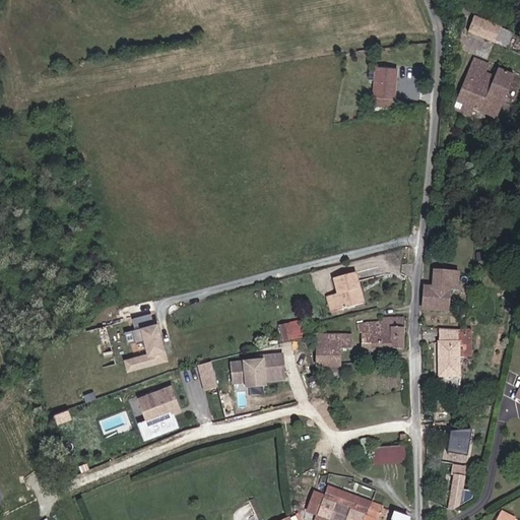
[(500,29),(474,18),(467,34),(494,45),(500,29)]
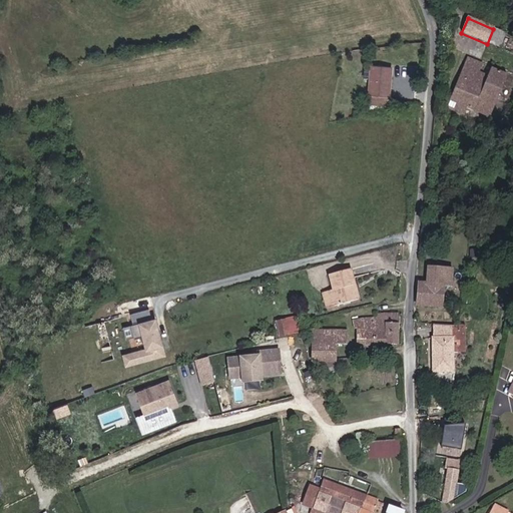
[(505,33),(493,29),(487,44),(498,48),(505,33)]
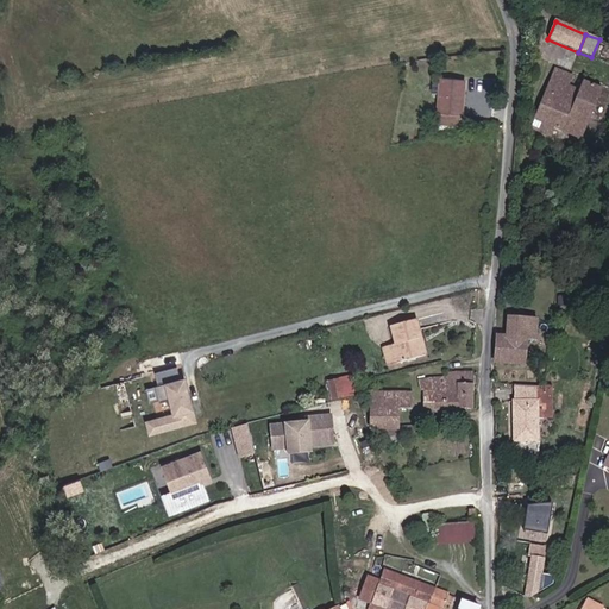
[(582,139),(602,88),(596,86),(585,81),(581,94),(569,87),(572,76),(554,69),(535,118),(544,123),(554,127),(582,139)]
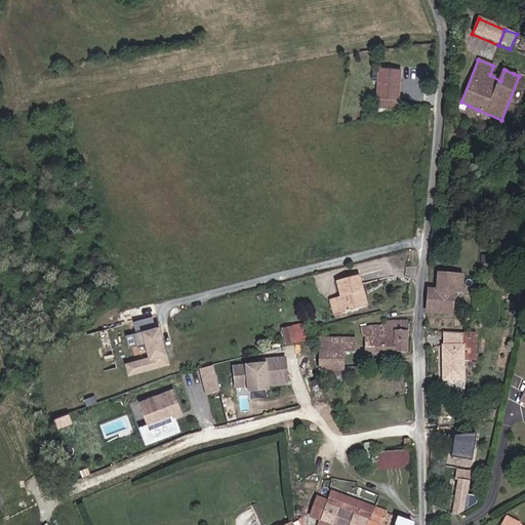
[(398,74),(379,73),(377,116),(397,115),(398,74)]
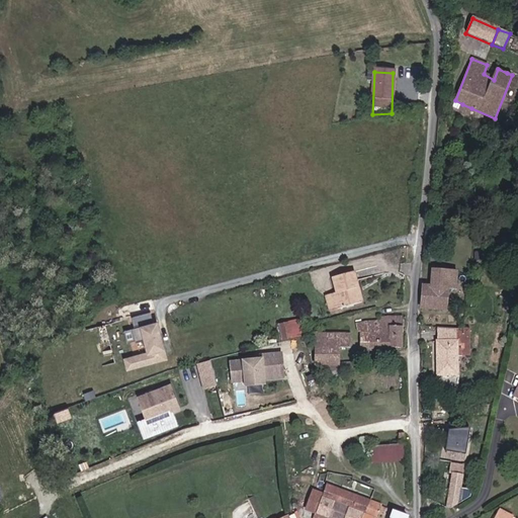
[(452,108),(459,111),(462,104),(455,100),(452,108)]
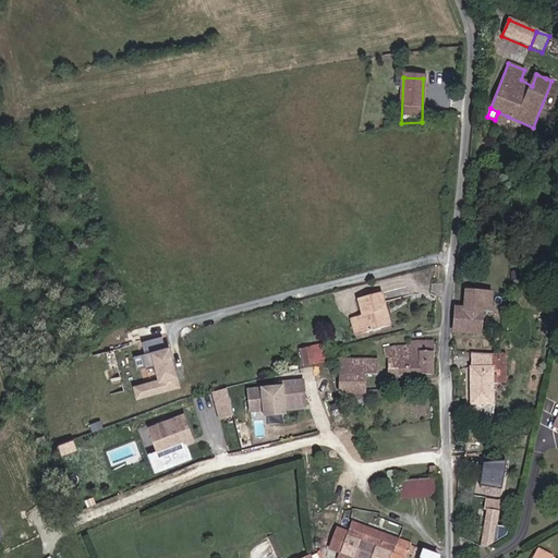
[(508,117),(498,112),(495,120),(505,125),(508,117)]
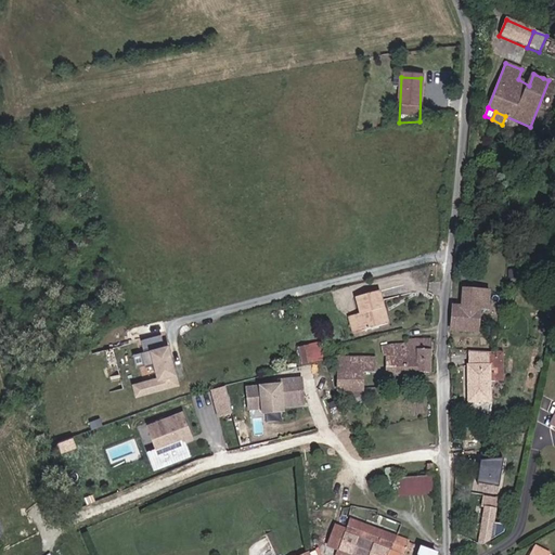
[(383,288),(359,294),(362,311),(358,313),(362,328),(390,322),(383,288)]
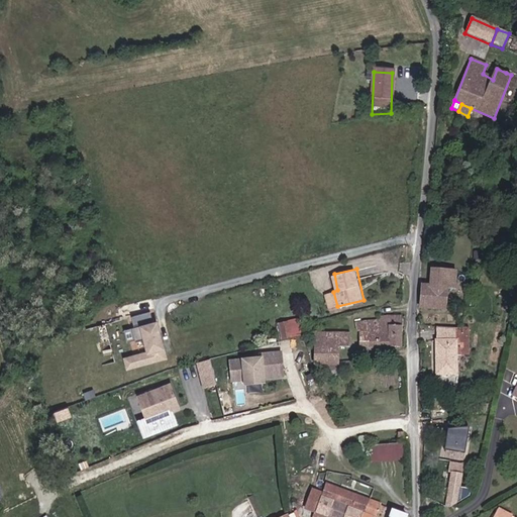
[(422,286),(422,308),(445,310),(447,288),(454,288),(456,271),(432,269),(431,286),(422,286)]
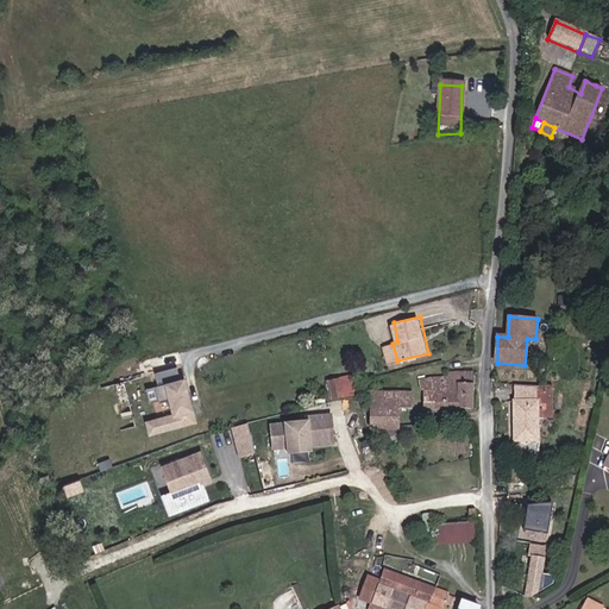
[(146,421),(150,434),(196,424),(189,390),(184,391),(180,369),(157,375),(159,387),(157,387),(161,403),(174,400),(177,415),(146,421)]
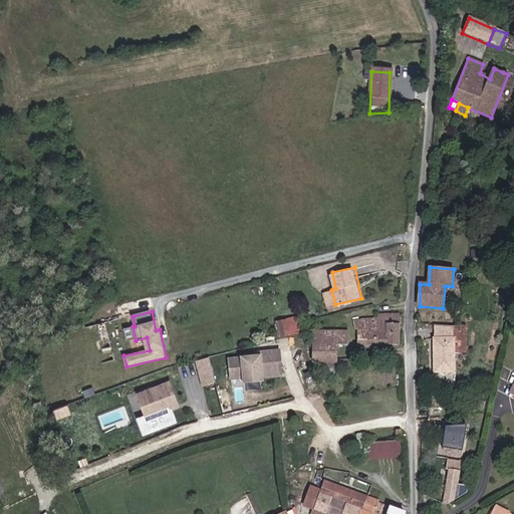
[(376,315),(375,322),(370,322),(357,325),(356,332),(360,333),(360,346),(400,345),(401,324),(402,325),(402,316),(376,315)]
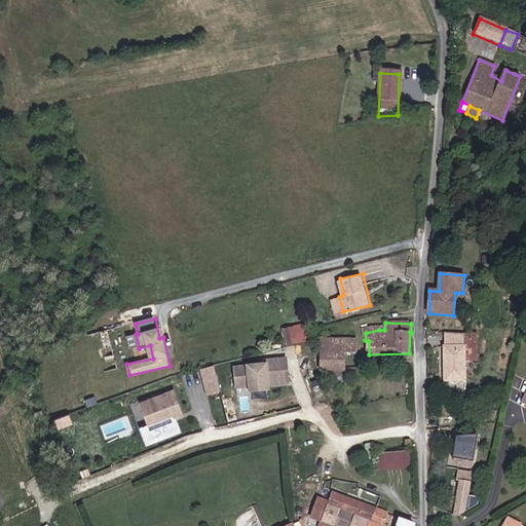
[(306,342),(302,326),(283,329),(287,346),(306,342)]
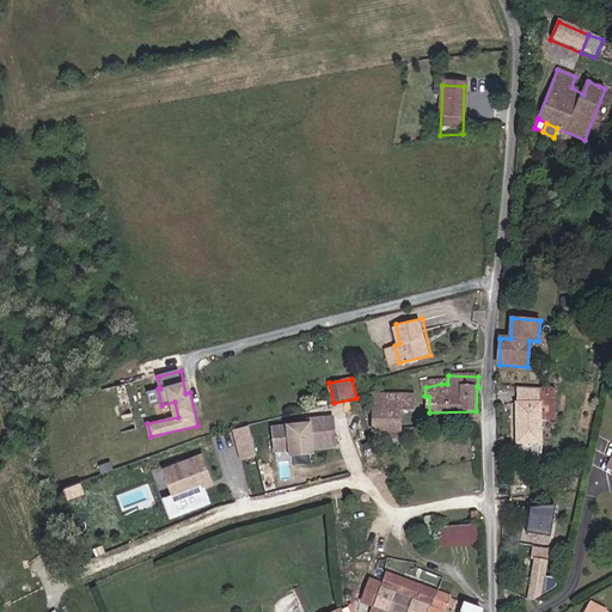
[(518,442),(539,442),(543,442),(540,423),(540,399),(544,395),(545,389),(518,387),(518,442)]
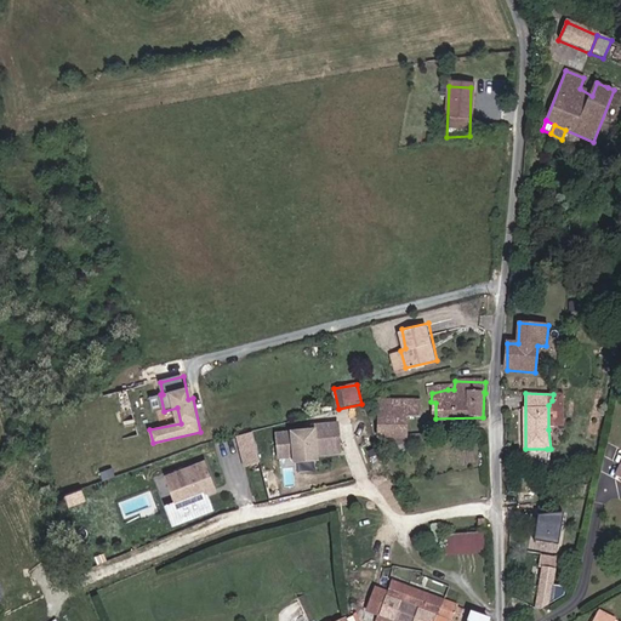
[(380,438),(386,438),(399,438),(406,438),(408,419),(420,419),(420,403),(380,402),(380,438)]
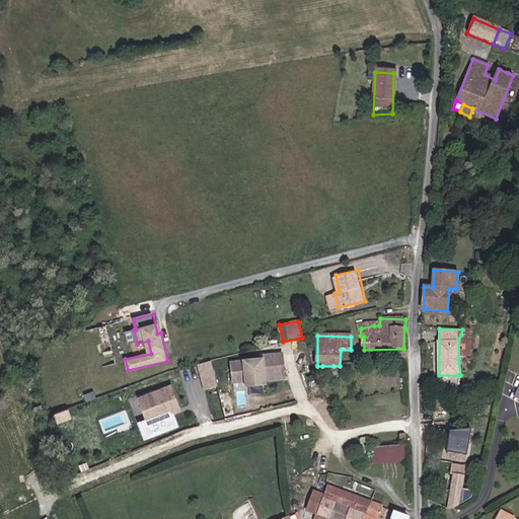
[(272,359),(232,363),(234,382),(246,381),(246,384),(265,383),(265,379),(285,377),(282,355),(272,356),(272,359)]
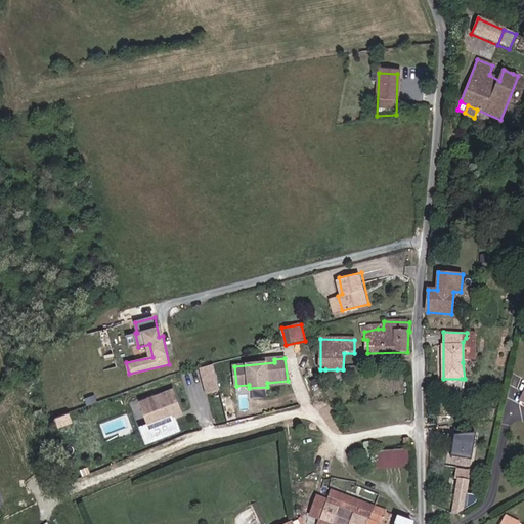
[(213,365),(201,368),(207,393),(219,390),(213,365)]
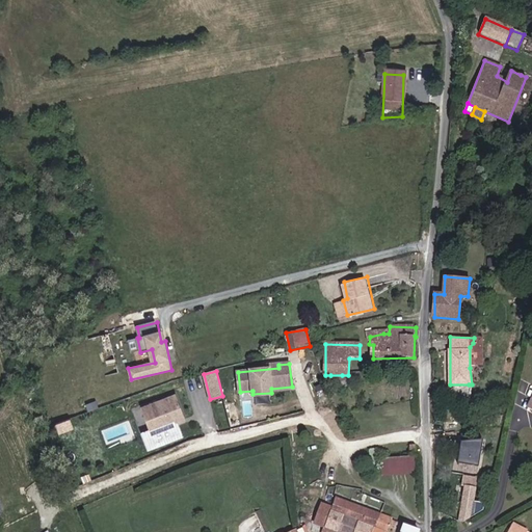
[(176,396),(143,408),(152,429),(176,421),(177,424),(185,420),(176,396)]
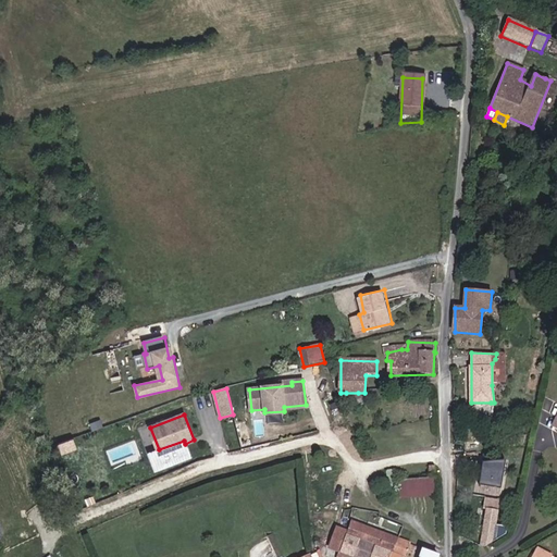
[(74,438),(58,445),(61,454),(77,448),(74,438)]
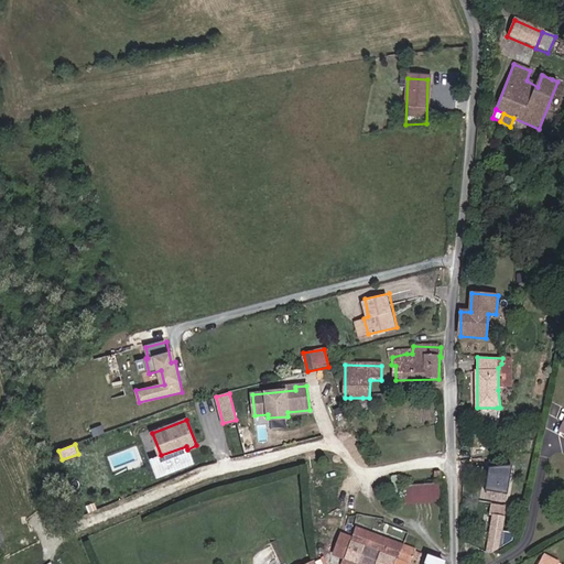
[(514,491),(516,466),(494,464),(491,490),(514,491)]
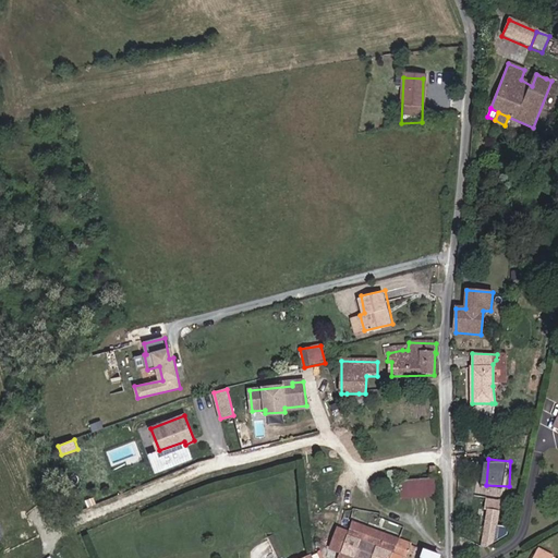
[(437,497),(437,477),(402,477),(402,497),(437,497)]
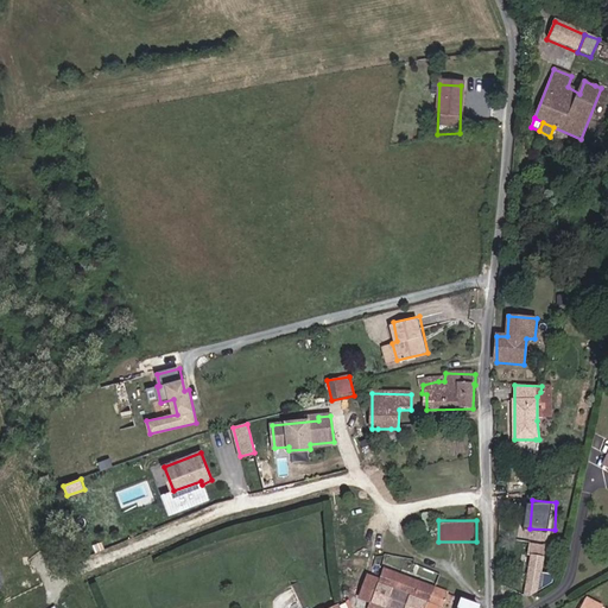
[(533,545),(533,540),(529,540),(527,556),(530,556),(530,570),(540,571),(542,546),(533,545)]
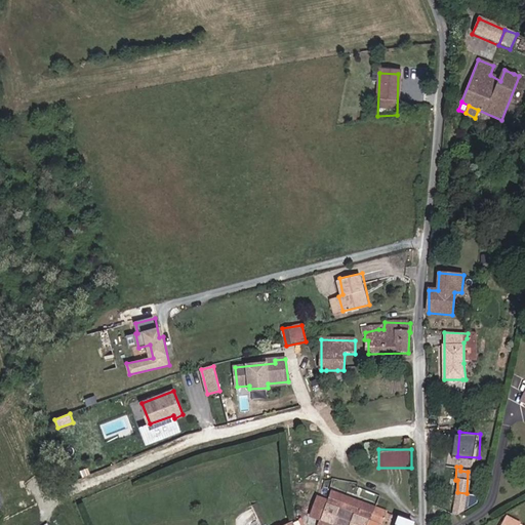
[(369,520),(374,508),(330,491),(326,502),(353,514),(367,520),(369,520)]
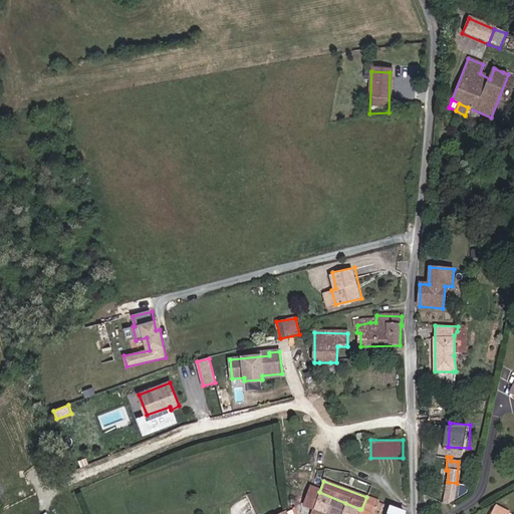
[(328,513),(339,513),(345,503),(319,492),(306,487),(299,502),(328,513)]
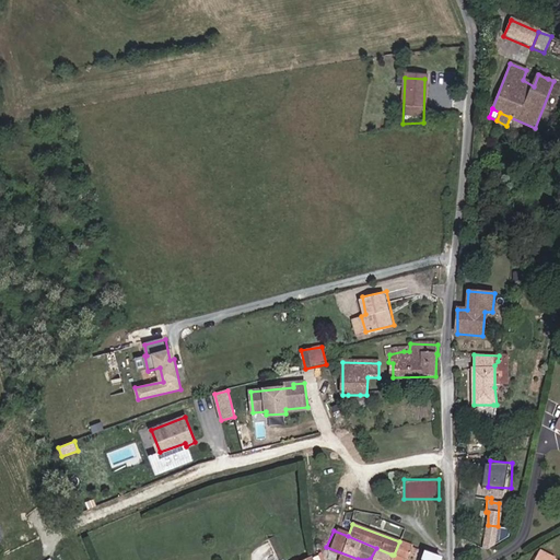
[(409,546),(399,541),(394,555),(404,559),(405,559),(406,559),(411,547),(409,546)]
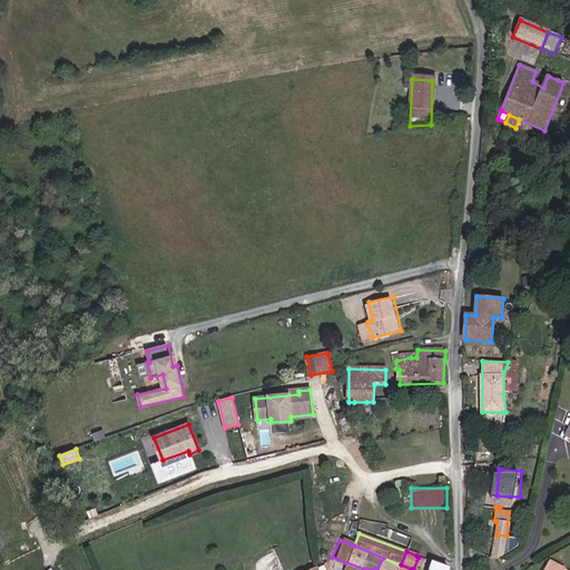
[(431,569),(435,563),(419,557),(413,569),(412,569),(411,569),(410,569),(431,569)]
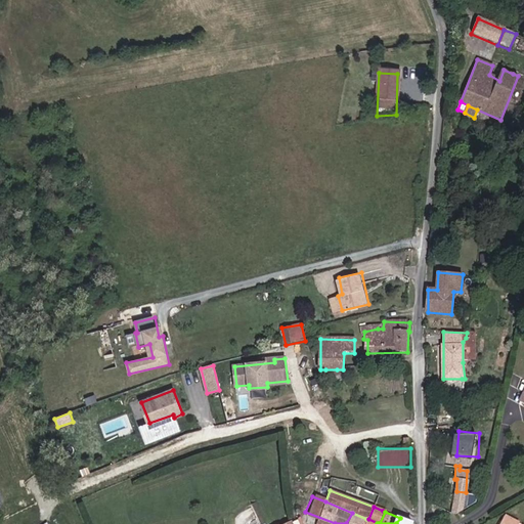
[(363,523),(366,519),(352,513),(346,523),(363,523)]
